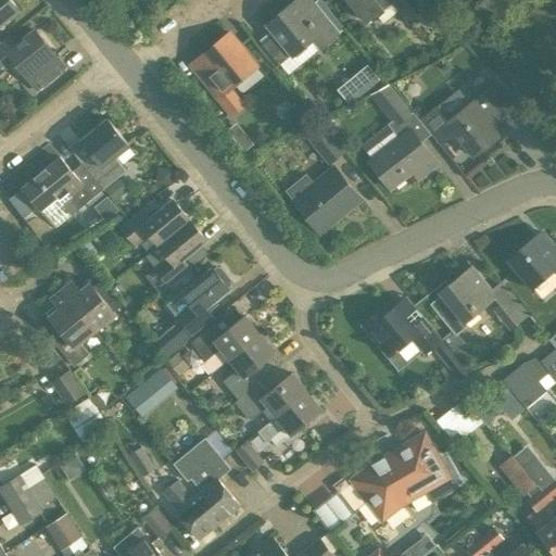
[(0,0),(0,23),(17,10),(8,0),(0,0)]
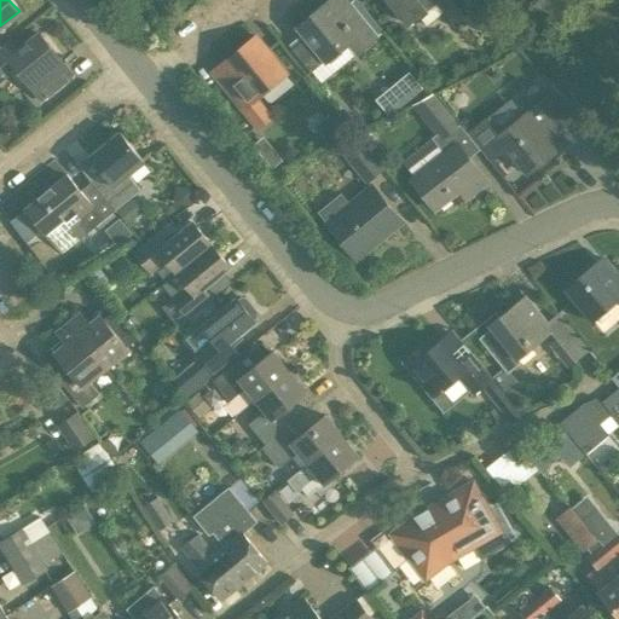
[(291,50),(311,74),(325,61),(327,62),(350,44),(358,53),(376,39),(345,0),(331,0),(328,3),(299,27),(306,38),(291,50)]
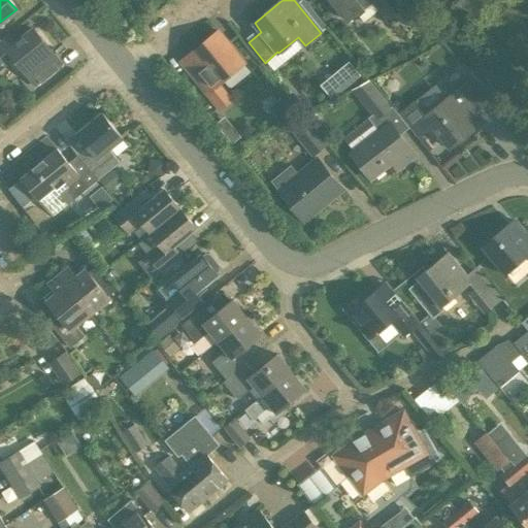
[(403,4),(399,0),(330,0),(348,20),(357,12),(363,21),(378,7),(387,18),(403,4)]
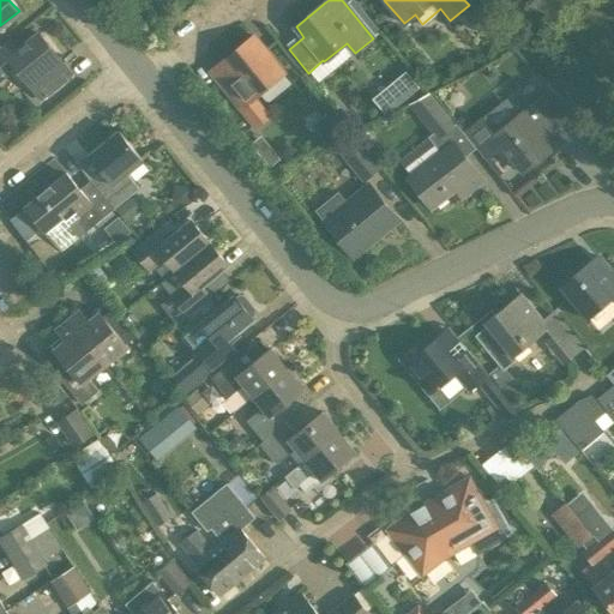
[(13,54),(6,44),(0,49),(0,74),(1,76),(12,67),(28,85),(34,80),(47,97),(68,80),(55,64),(59,60),(38,34),(13,54)]
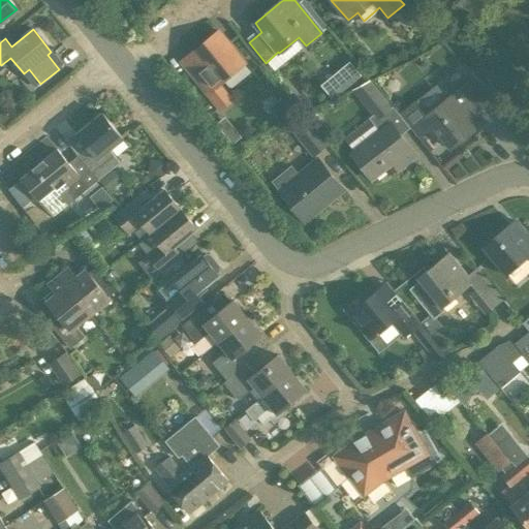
[(243,50),(235,38),(228,43),(219,31),(191,53),(181,62),(220,109),(231,100),(216,83),(243,61),(238,54),(243,50)]
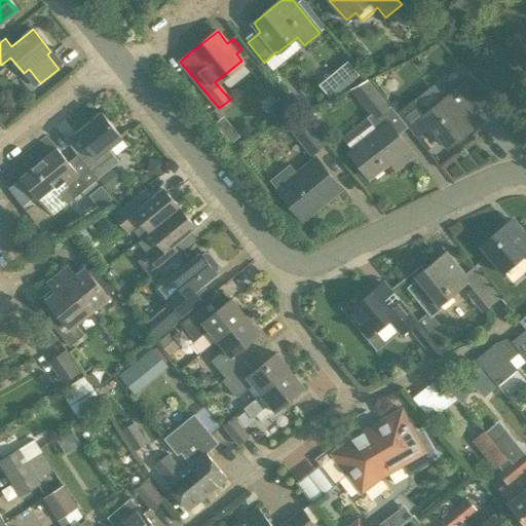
[(347,84),(359,75),(347,62),(336,71),(347,84)]
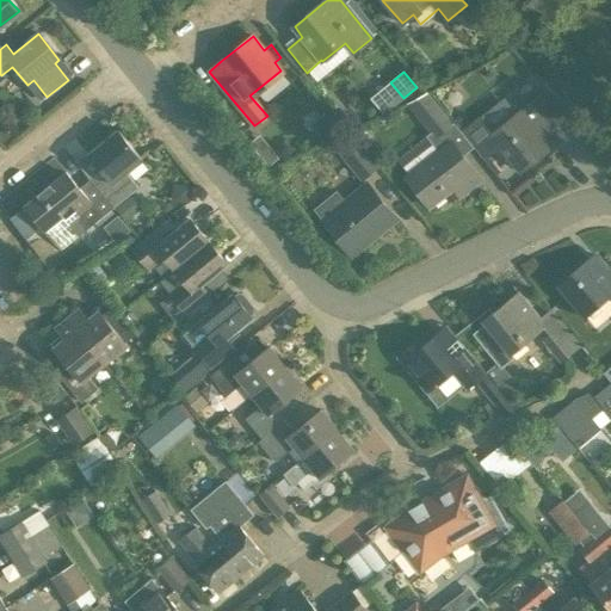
[(426,90),(407,106),(436,140),(455,124),(426,90)]
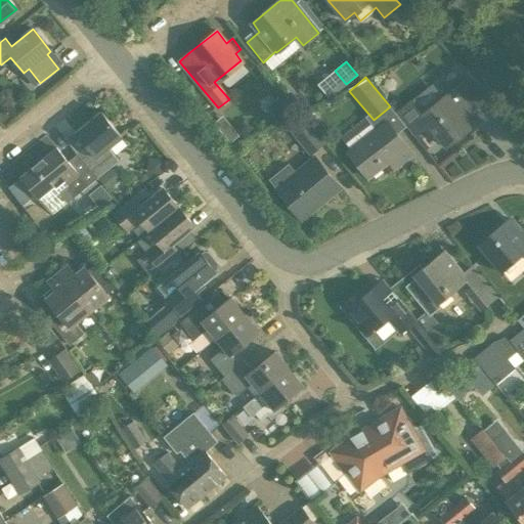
[(481,102),(463,81),(421,116),(409,102),(395,115),(415,137),(429,126),(447,147),(480,121),(471,111),(481,102)]
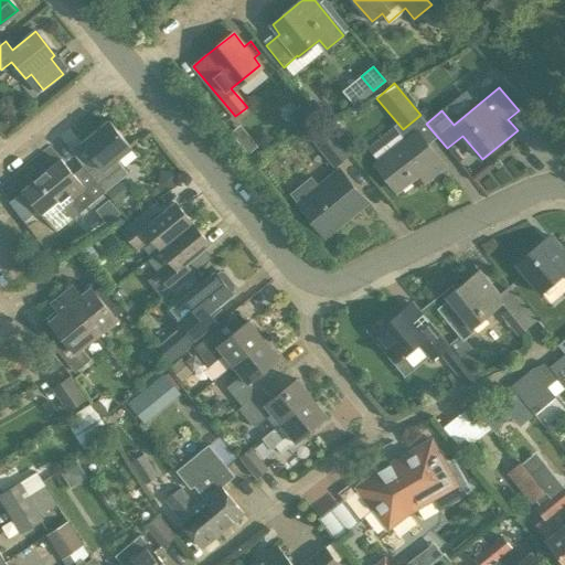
[(452,119),(462,114),(455,99),(444,105),(452,119)]
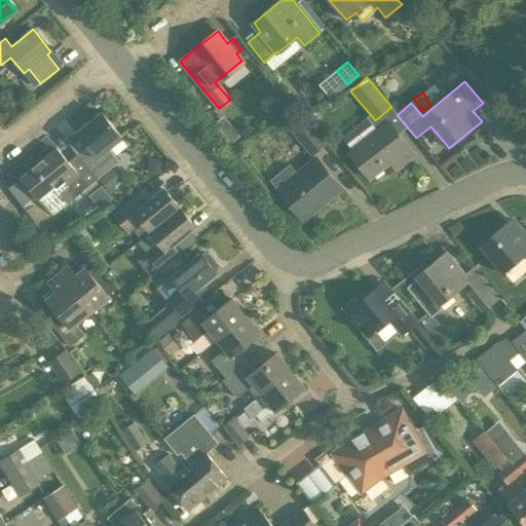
[(92,152),(81,160),(97,180),(118,162),(108,149),(122,137),(102,112),(76,133),(92,152)]
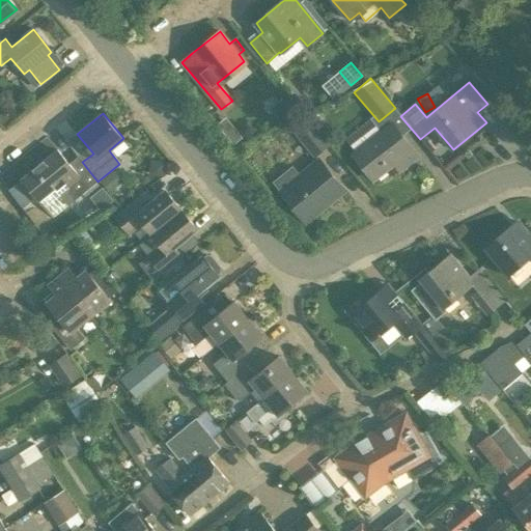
[(308,118),(291,131),(313,158),(329,145),(308,118)]
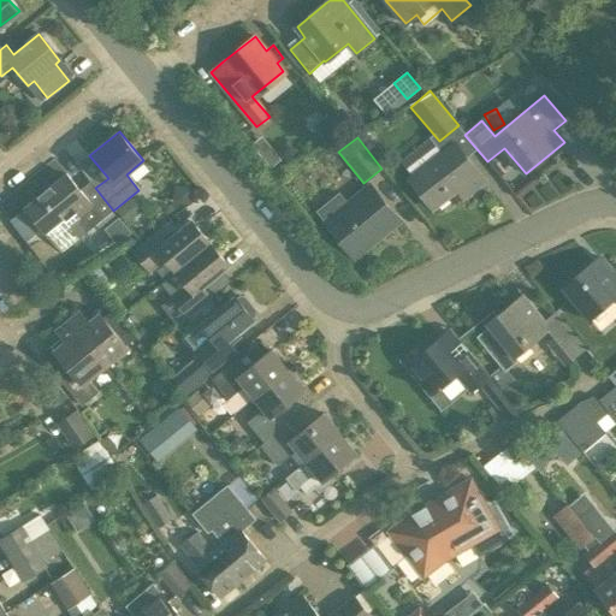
[(469,193),(484,182),(455,143),(409,179),(433,209),(465,185),(469,193)]
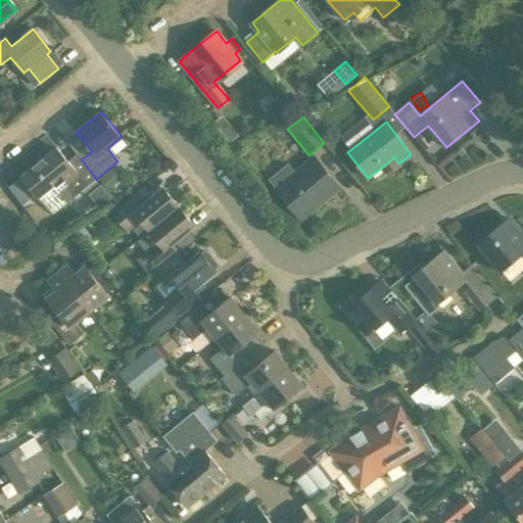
[(240,138),(233,129),(223,137),(231,145),(240,138)]
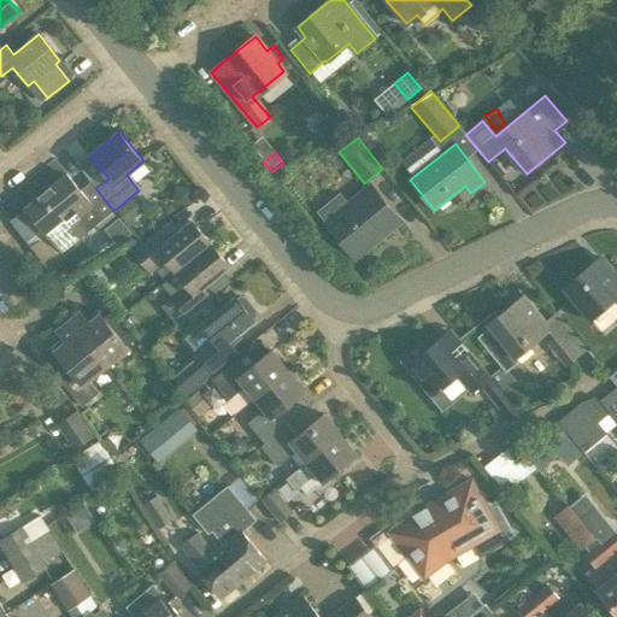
[(113,211),(95,188),(93,186),(82,194),(66,175),(25,209),(62,253),(89,230),(113,211)]
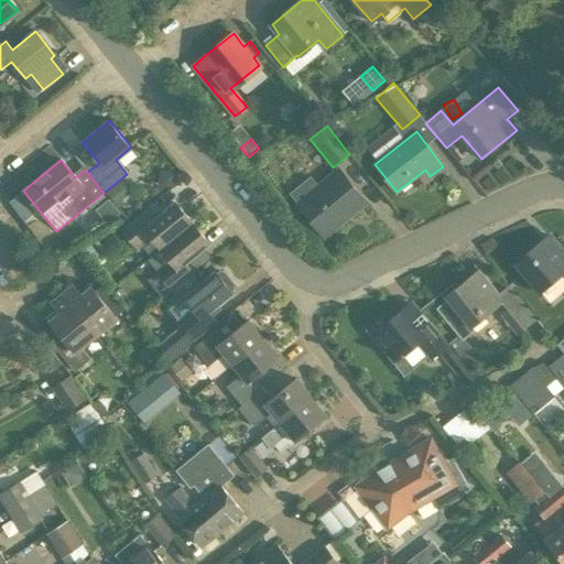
[(311,175),(290,193),(324,235),(365,202),(338,170),(320,186),(311,175)]
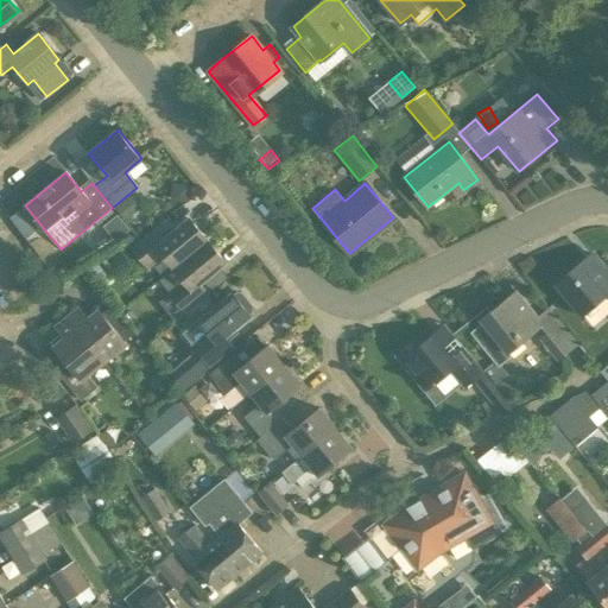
[(130,195),(114,208),(124,220),(139,207),(130,195)]
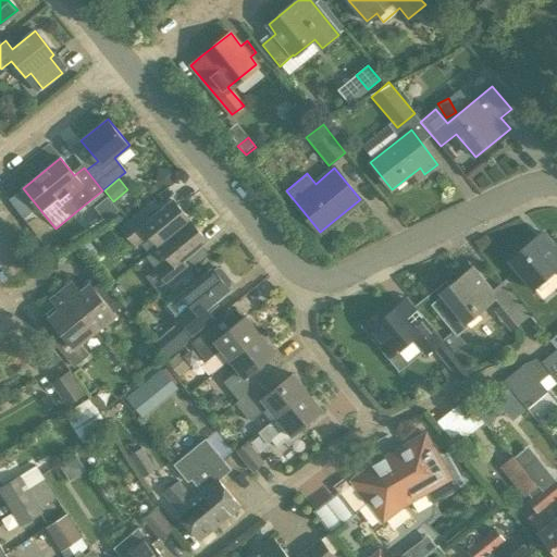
[(16,193),(8,199),(20,213),(23,217),(31,211),(16,193)]
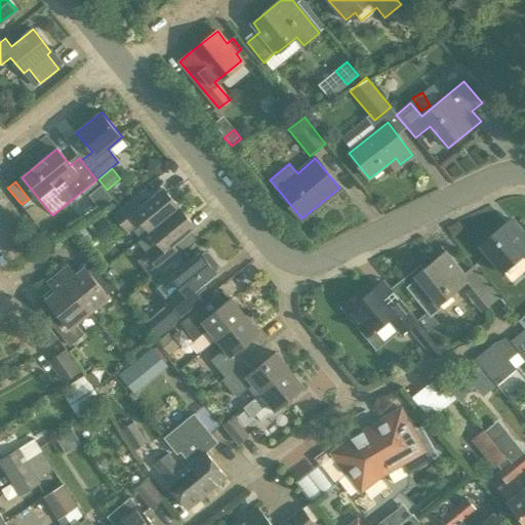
[(127,232),(140,220),(150,231),(178,207),(163,189),(140,207),(132,198),(113,213),(127,232)]
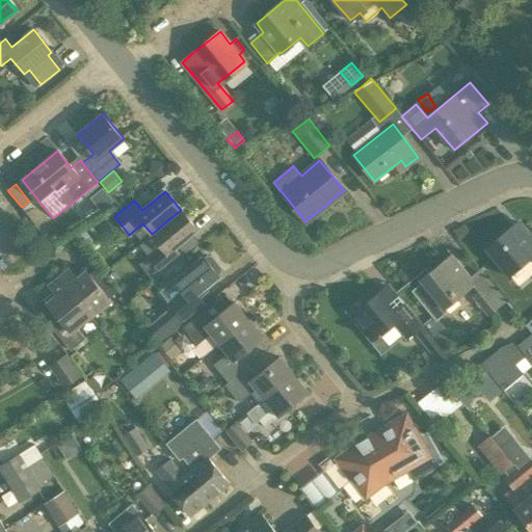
[(152,234),(160,244),(147,256),(161,273),(181,257),(174,247),(195,229),(181,210),(152,234)]
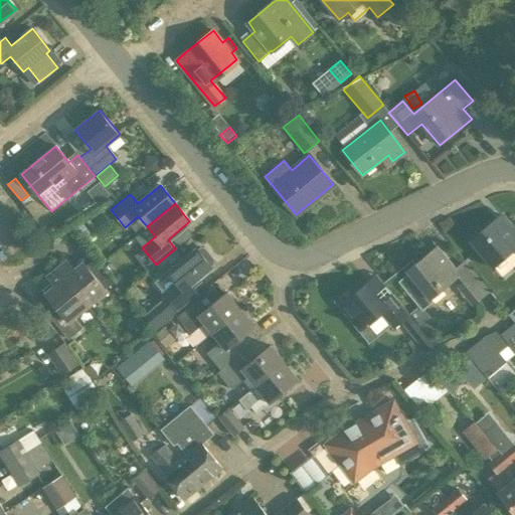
[(514,222),(511,225),(502,214),(470,240),(492,269),(514,249),(514,222)]
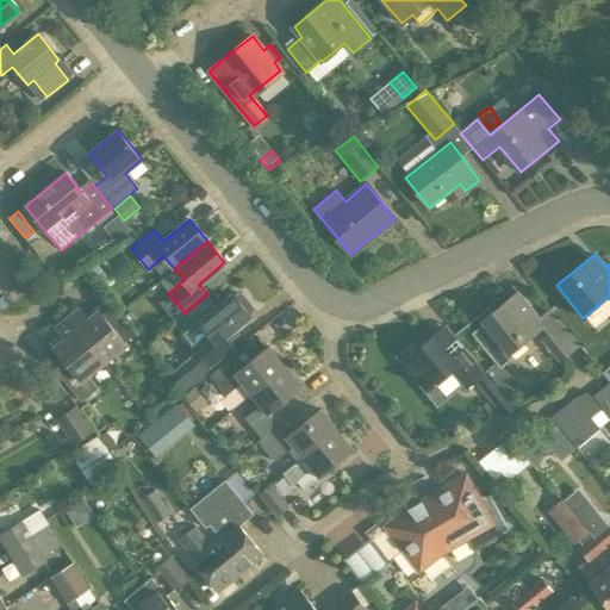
[(106,275),(98,263),(88,269),(98,281),(106,275)]
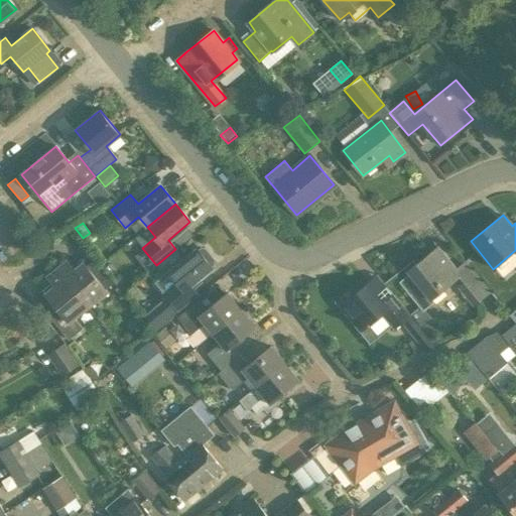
[(398,283),(421,311),(432,302),(430,299),(453,281),(473,306),(490,292),(465,261),(456,268),(437,246),(428,254),(428,255),(407,273),(409,275),(398,283)]
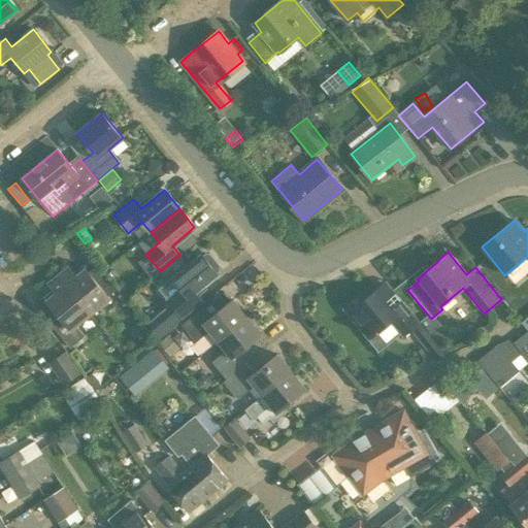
[(171,278),(159,289),(182,318),(201,302),(194,293),(216,274),(215,272),(218,270),(218,266),(208,255),(204,255),(202,257),(200,255),(171,278)]
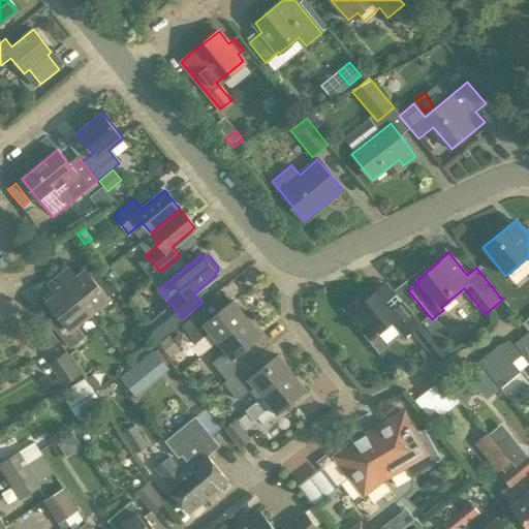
[(69,268),(59,276),(89,313),(107,298),(110,300),(119,291),(97,265),(88,273),(83,267),(74,275),(69,268)]
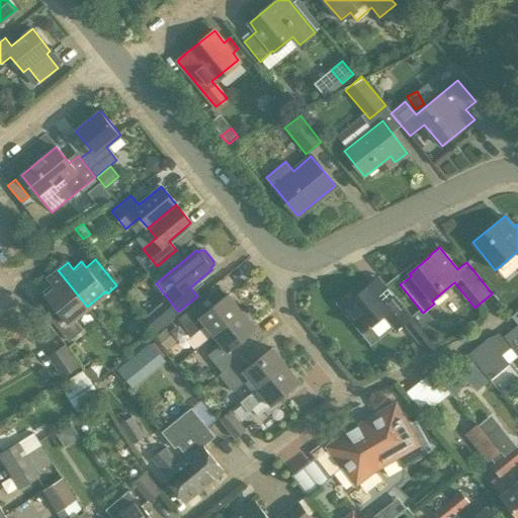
[(83,330),(73,318),(87,307),(58,270),(48,278),(53,284),(44,291),(49,297),(38,305),(61,331),(69,342),(83,330)]
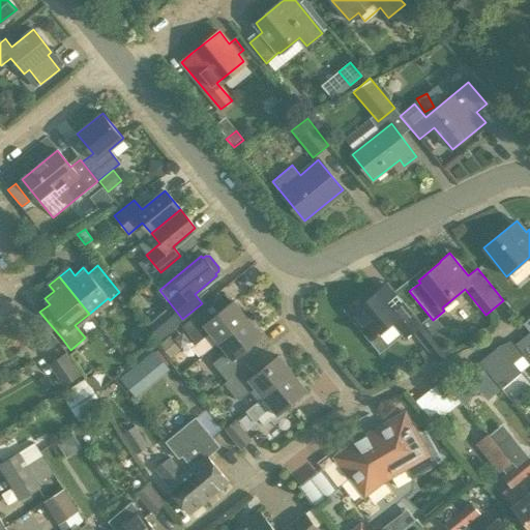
[(343,311),(369,342),(392,323),(405,337),(421,324),(404,302),(393,312),(377,291),(374,293),(371,289),(343,311)]
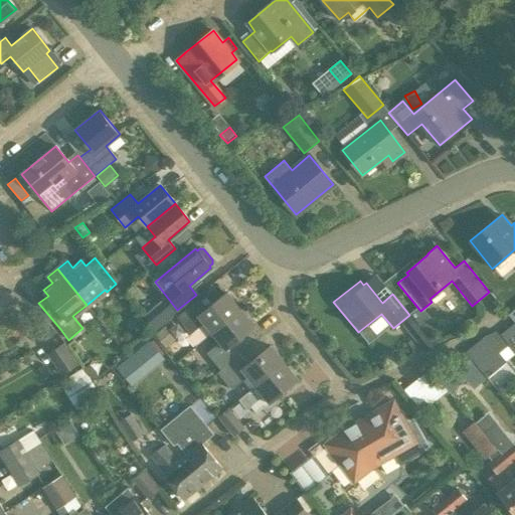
[(196,346),(212,332),(240,310),(225,293),(219,298),(212,289),(195,303),(176,318),(190,335),(191,339),(196,346)]
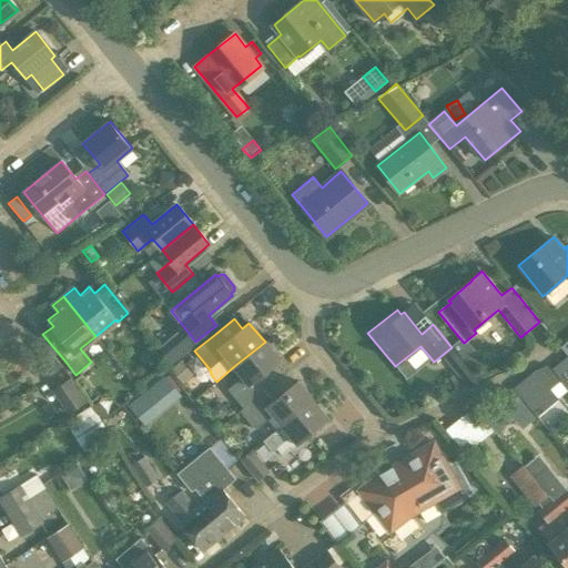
[(265,342),(234,366),(243,377),(229,389),(243,408),(240,412),(265,392),(256,381),(281,362),(265,342)]
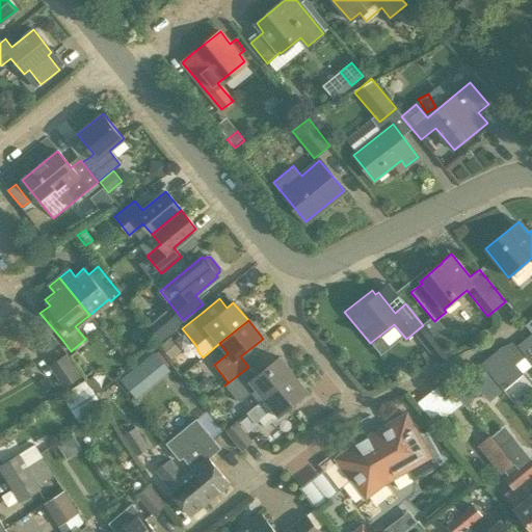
[(57,343),(44,325),(32,335),(47,352),(57,343)]
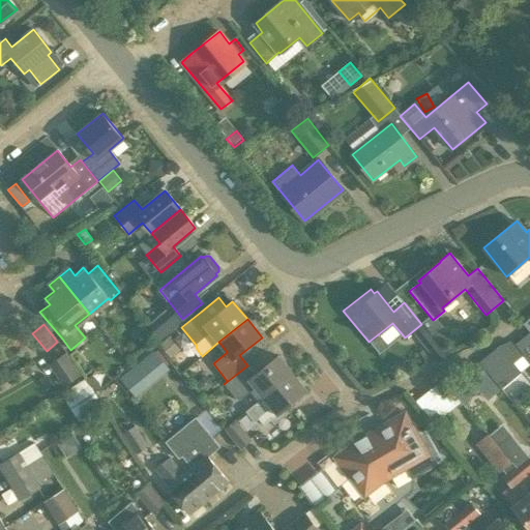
[(529,362),(529,332),(516,345),(529,362)]
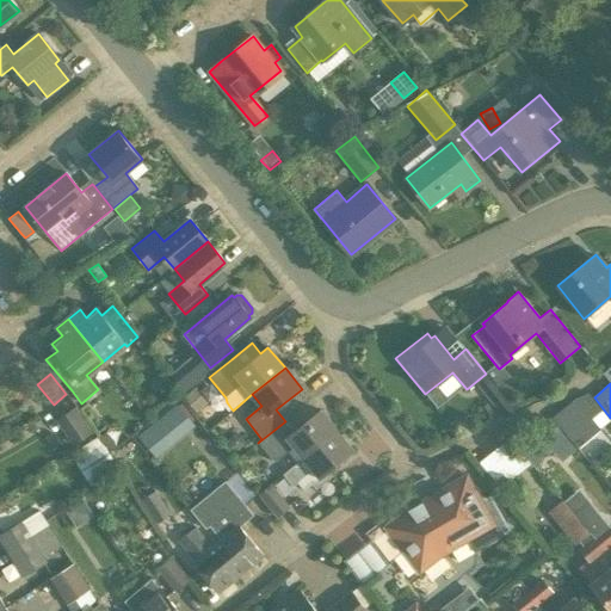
[(195,389),(184,397),(196,412),(207,403),(195,389)]
